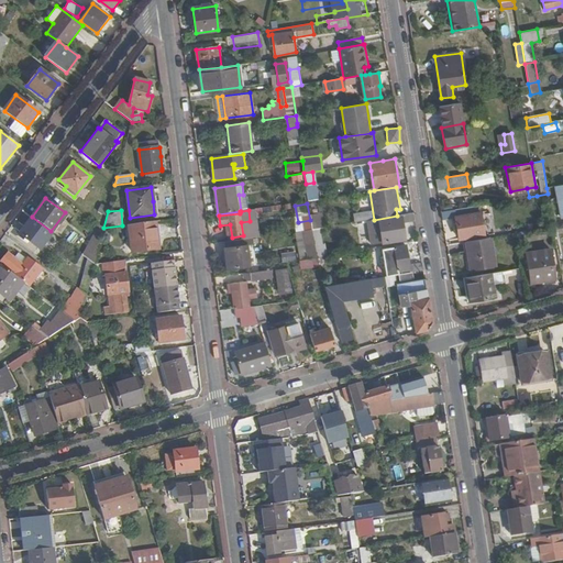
[(441,212),(442,220),(456,218),(456,217),(455,210),(441,212)]
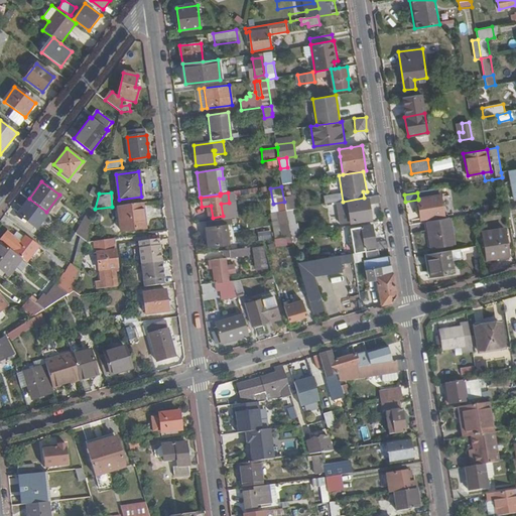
[(418,199),(418,200),(421,220),(443,217),(440,195),(418,199)]
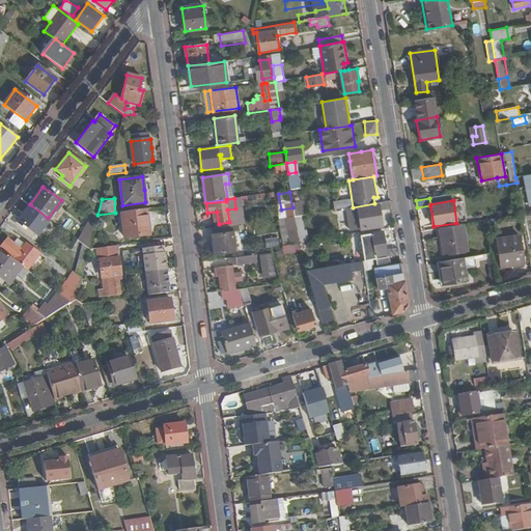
[(390,201),(380,202),(381,210),(391,208),(390,201)]
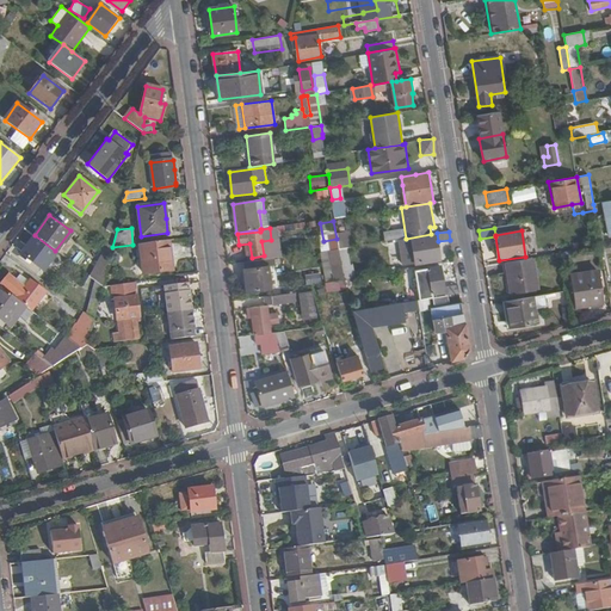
[(406,239),(401,240),(401,245),(412,244),(415,265),(440,261),(436,234),(431,234),(406,239)]
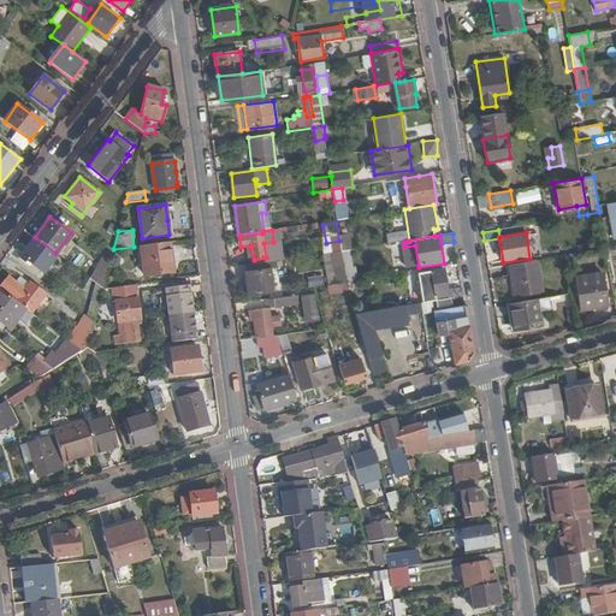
[(55,253),(35,237),(21,255),(43,272),(58,254),(55,253)]
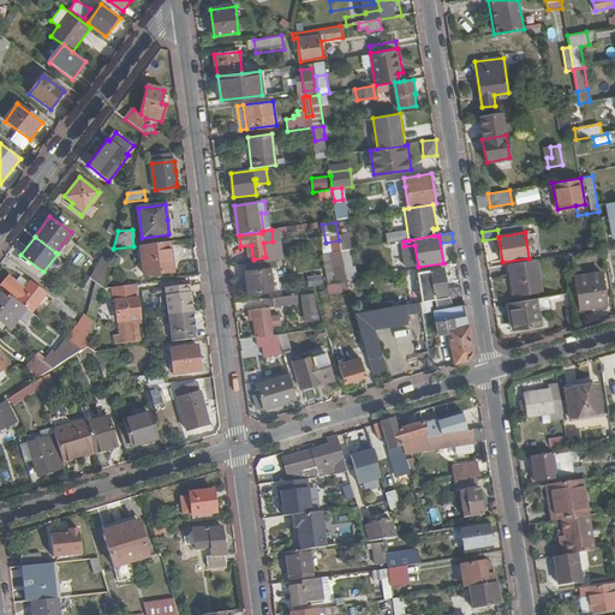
[(341,251),(352,250),(351,239),(340,240),(341,251)]
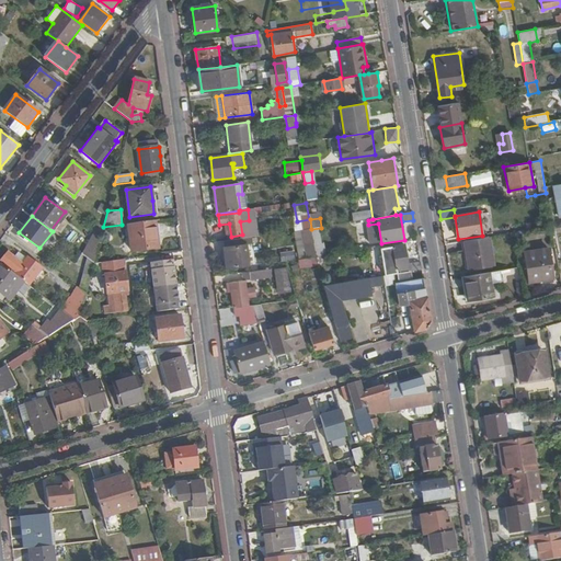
[(156,220),(127,224),(130,252),(160,249),(156,220)]
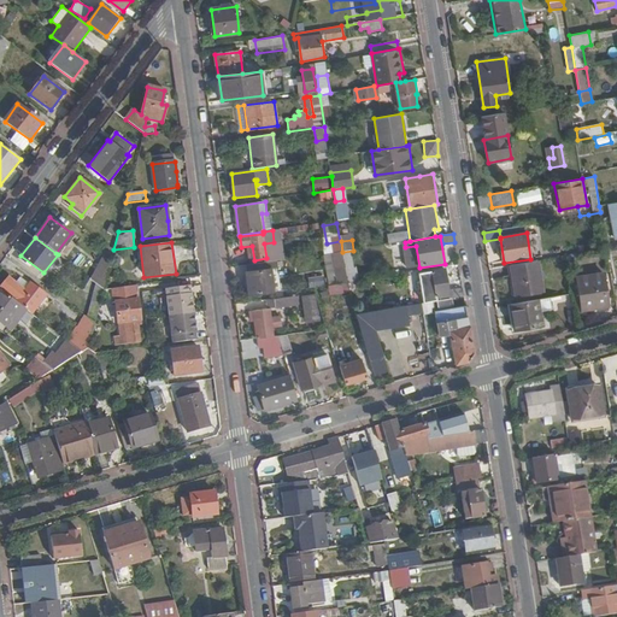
[(98,285),(103,288),(113,250),(110,247),(98,285)]
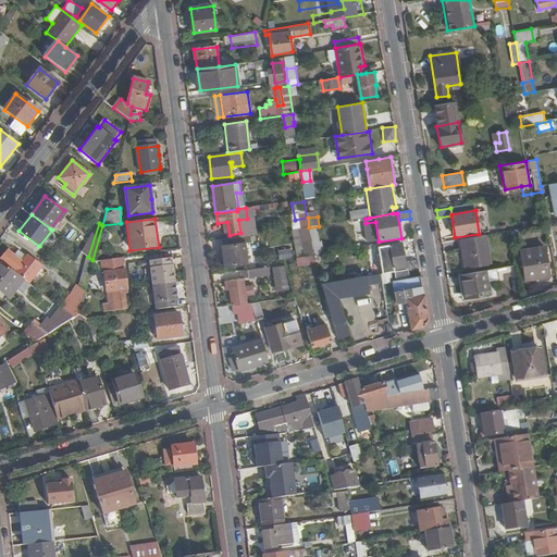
[(311,240),(313,256),(325,254),(322,237),(320,238),(319,226),(309,227),(311,240)]
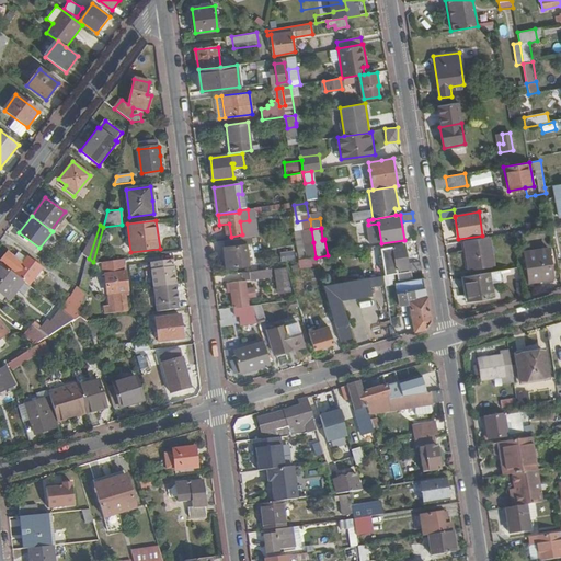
[(305,243),(313,242),(311,229),(302,230),(305,243)]
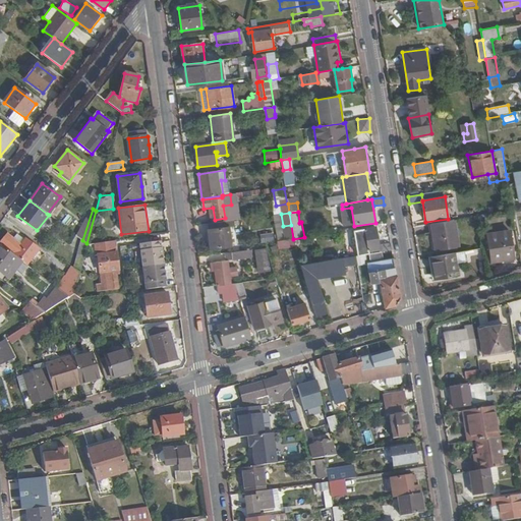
[(235,220),(207,224),(210,248),(233,246),(230,227),(236,226),(235,220)]
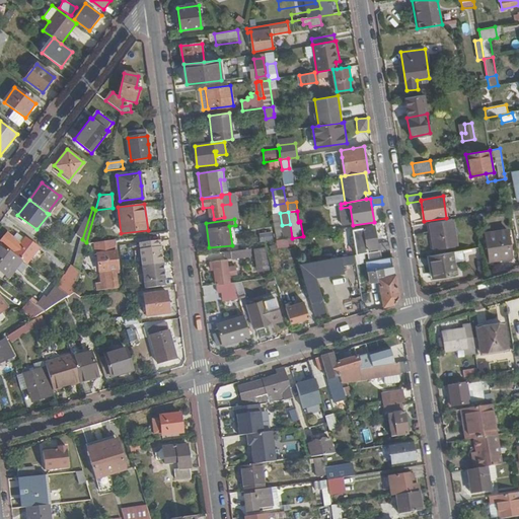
[(452,219),(429,223),(433,249),(456,245),(452,219)]
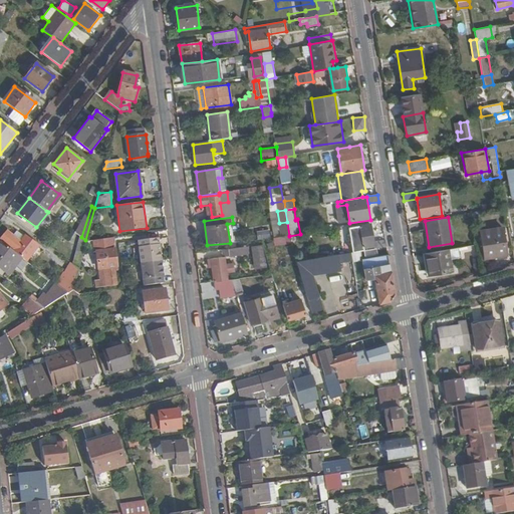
[(374,246),(373,242),(370,225),(359,226),(362,248),(373,246),(374,246)]
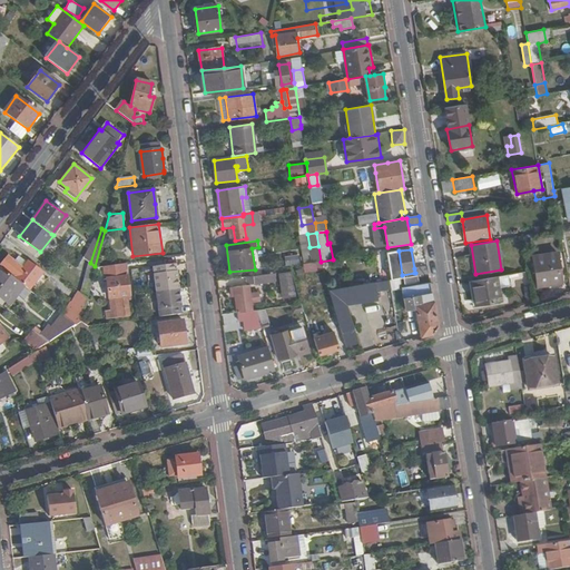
[(532,256),(537,288),(562,285),(557,253),(532,256)]
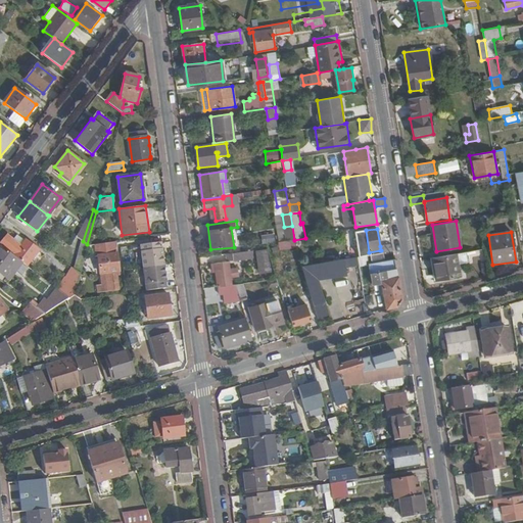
[(7,235),(0,244),(0,246),(1,247),(17,258),(28,267),(40,251),(17,234),(13,239),(7,235)]
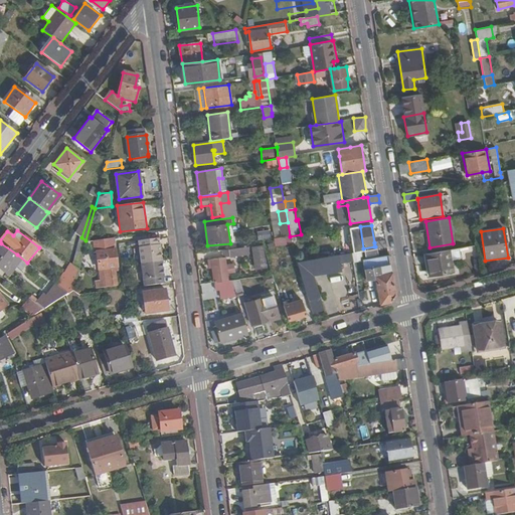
[(81,237),(77,251),(73,266),(78,269),(86,240),(81,237)]
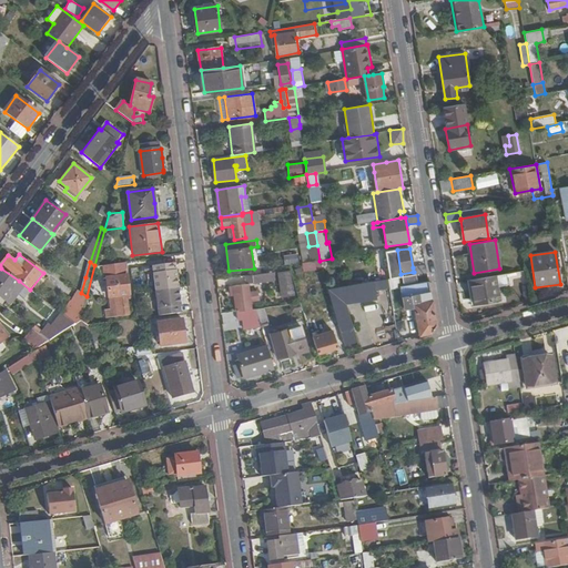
[(125,262),(101,265),(102,280),(107,280),(107,279),(110,279),(109,267),(125,264),(125,262)]
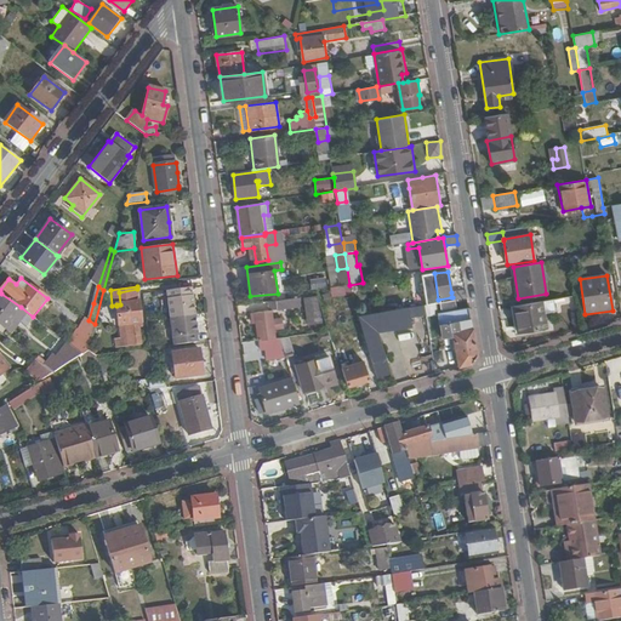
[(117,305),(117,306),(121,340),(115,341),(117,347),(142,345),(140,323),(142,322),(137,289),(119,292),(120,305),(117,305)]
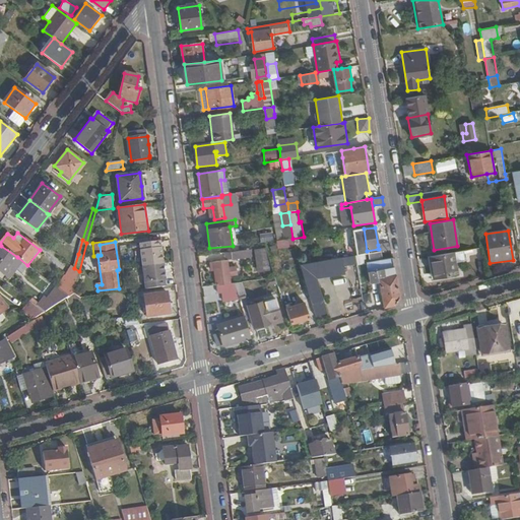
[(140,245),(145,289),(167,287),(161,242),(140,245)]
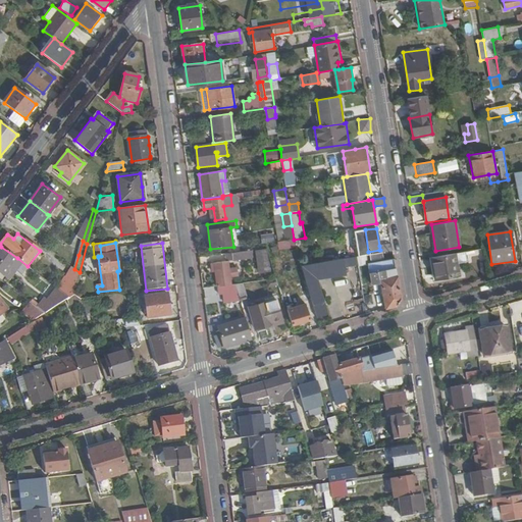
[(393,251),(390,244),(379,246),(380,250),(379,250),(379,253),(393,251)]
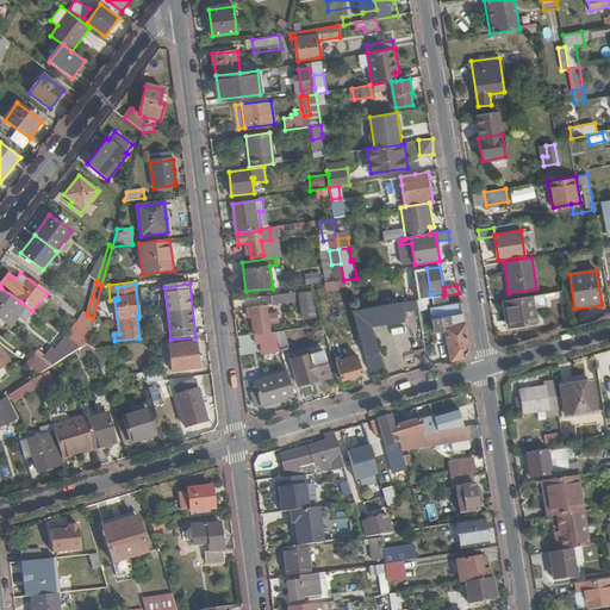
[(20,302),(1,288),(0,290),(0,318),(5,323),(20,302)]
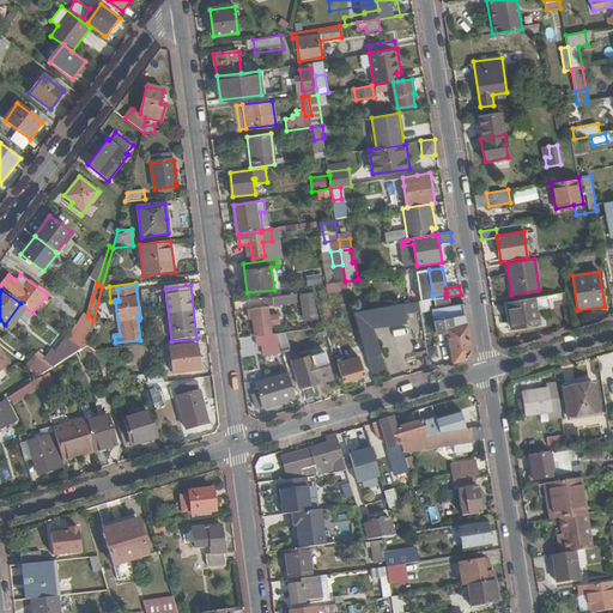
[(302,321),(317,317),(313,291),(296,295),(302,321)]
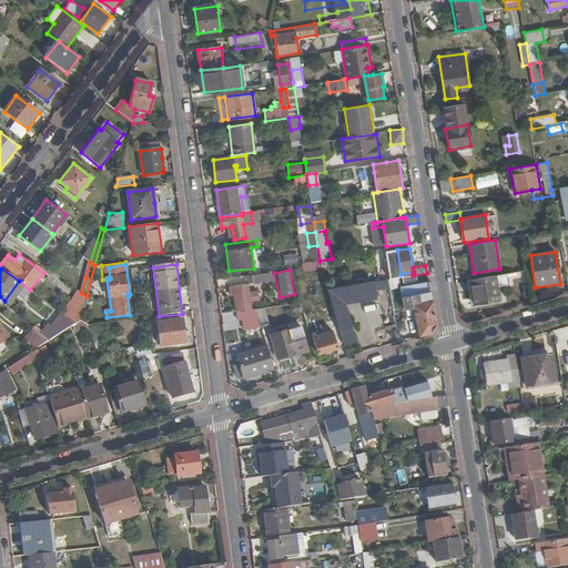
[(78,276),(73,287),(78,291),(81,293),(85,277),(78,276)]
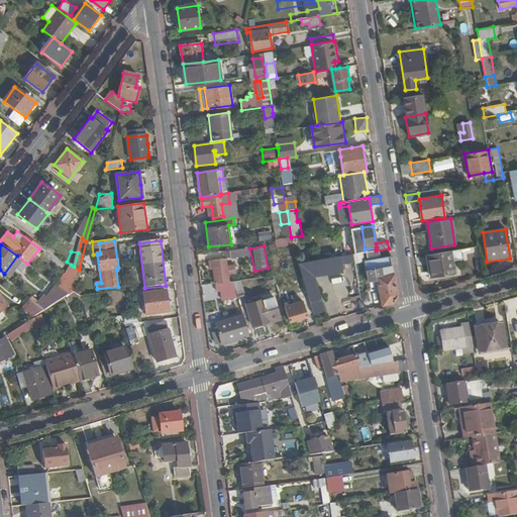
[(430,271),(431,277),(453,274),(450,251),(425,255),(427,272),(430,271)]
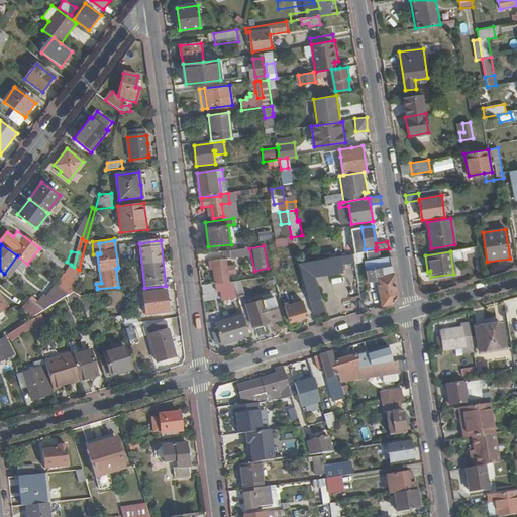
[(353,254),(354,262),(363,260),(362,253),(353,254)]
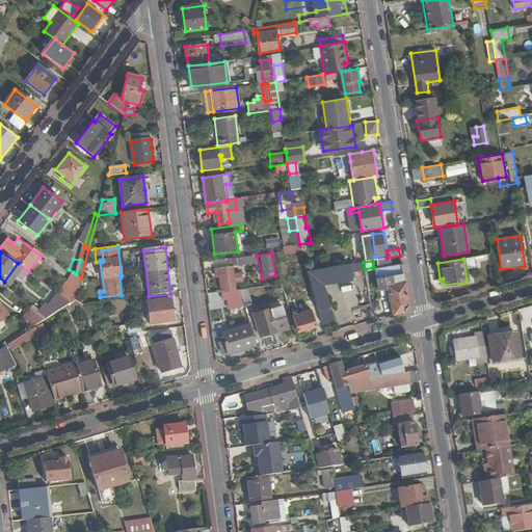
[(352,271),(365,269),(364,262),(350,264),(349,264),(350,271),(352,271)]
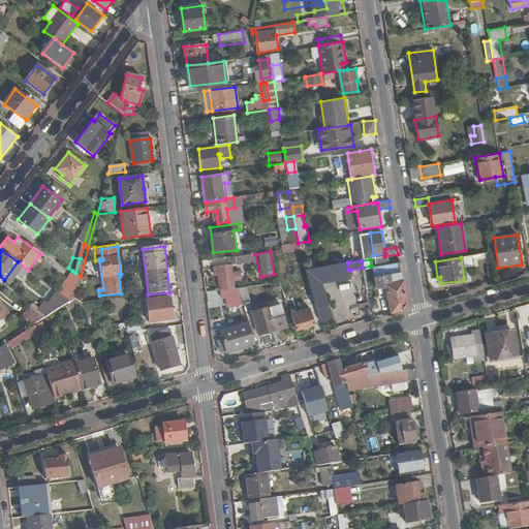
[(347,262),(306,269),(317,309),(329,306),(322,282),(349,278),(348,270),(347,262)]
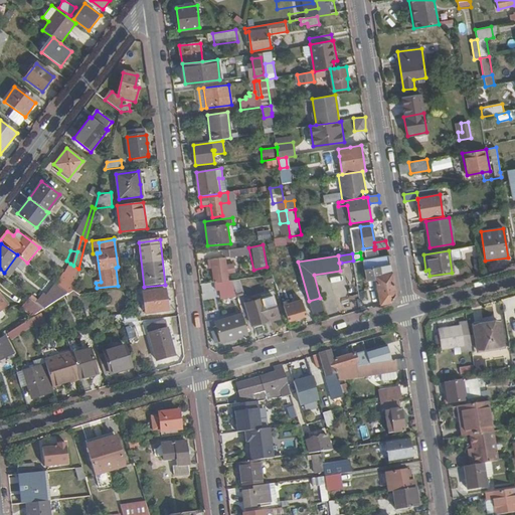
[(373,268),(389,266),(388,255),(362,260),(364,270),(373,268)]
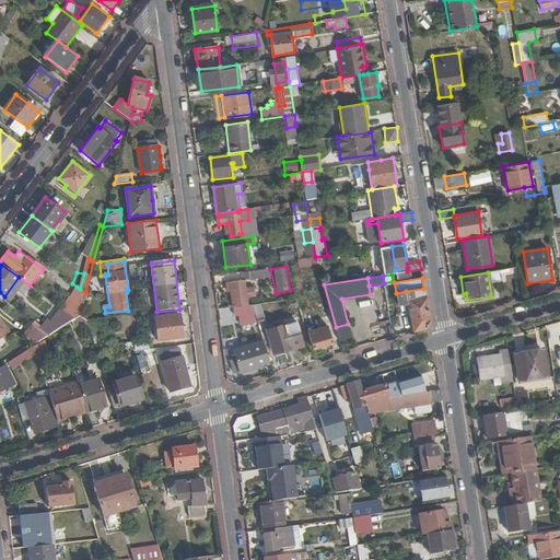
[(234,307),(247,305),(246,298),(256,296),(255,288),(246,289),(245,280),(230,282),(233,307),(234,307)]
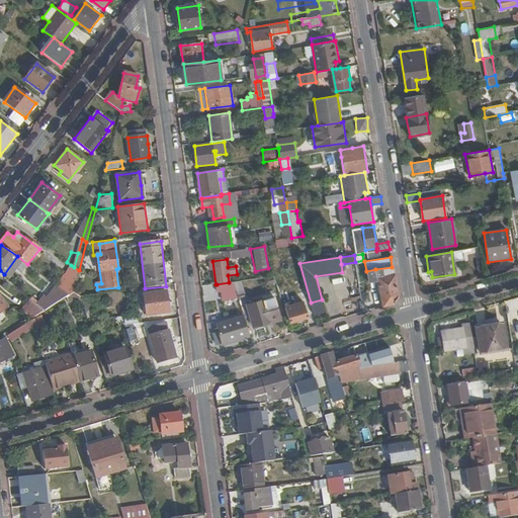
[(58,287),(68,295),(74,292),(79,270),(74,267),(71,265),(58,287)]
